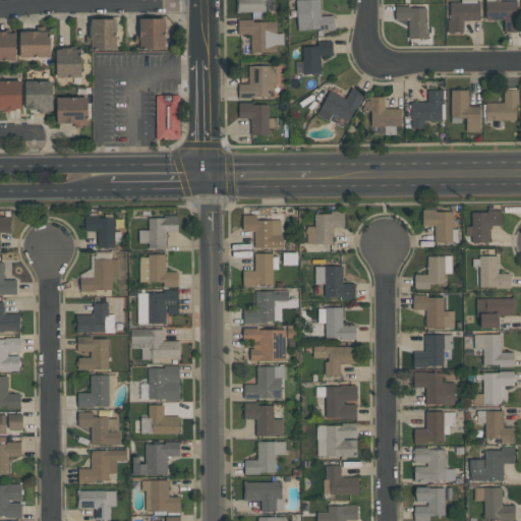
[(274,11),(273,0),(236,0),(236,12),(274,11)]
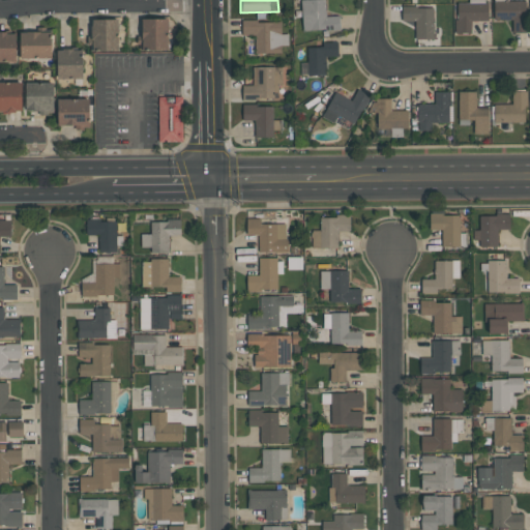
[(340,16),(326,17),(325,0),(300,0),(302,31),(341,30),(340,16)]
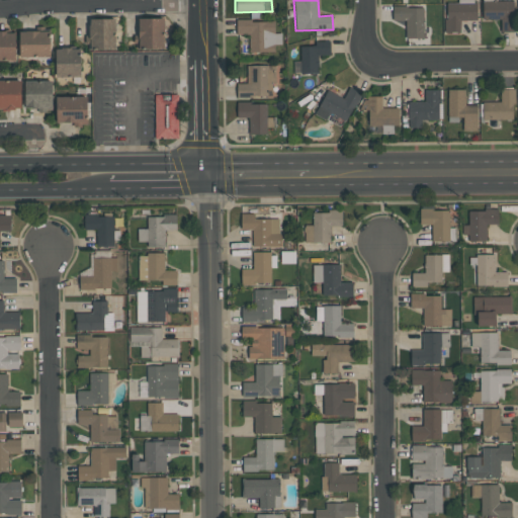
[(446,32),(460,32),(460,20),(476,20),(475,0),(458,0),(459,3),(445,3),(446,32)]
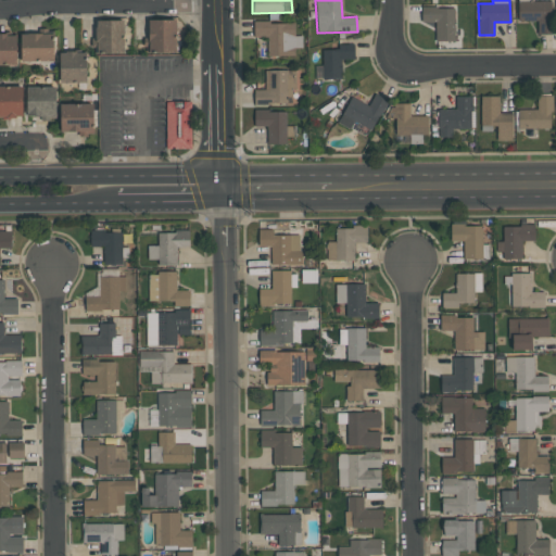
[(455,41),(455,7),(421,8),(422,23),(436,22),(436,41),(455,41)]
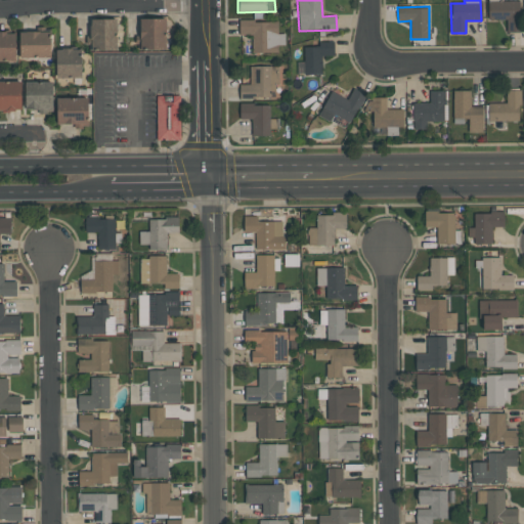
[(118,19),(90,18),(90,50),(117,51),(118,19)]
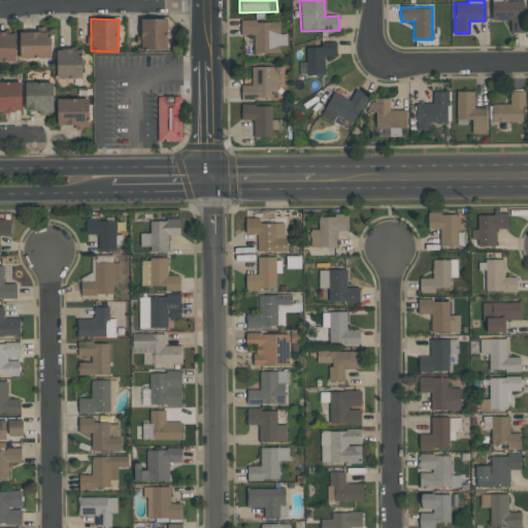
[(168,51),(167,19),(141,19),(141,36),(138,36),(138,51),(168,51)]
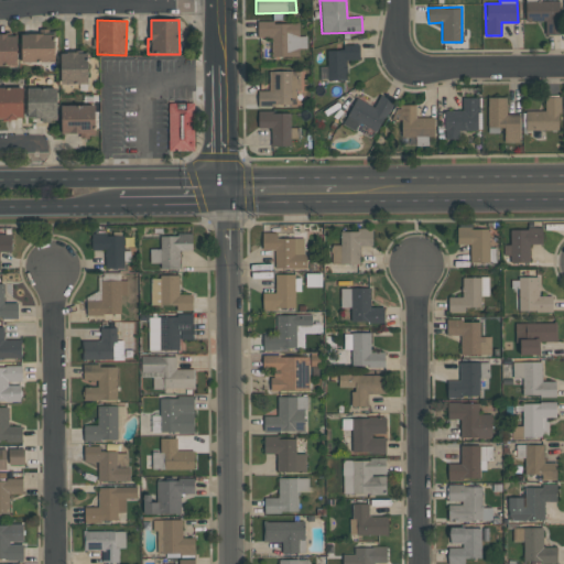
[(300,22),(258,22),(258,38),(272,38),(272,56),(300,56),(300,49),(306,49),(306,36),(300,36),(300,22)]
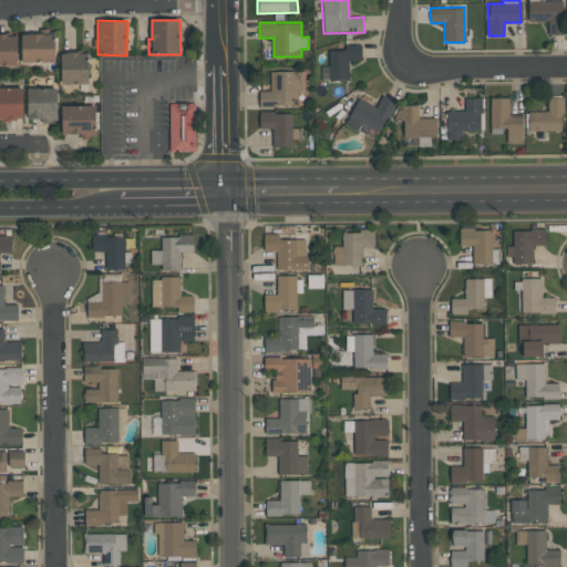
[(0,65),(18,66),(18,34),(0,34),(0,65)]
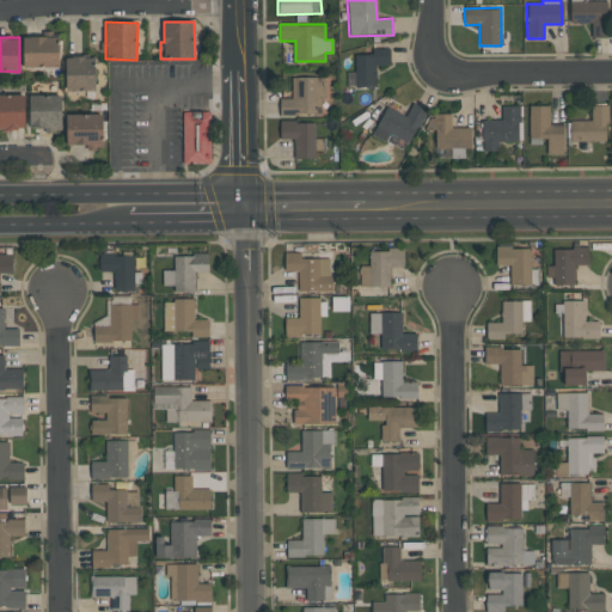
[(23,67),(60,67),(60,37),(23,37),(23,67)]
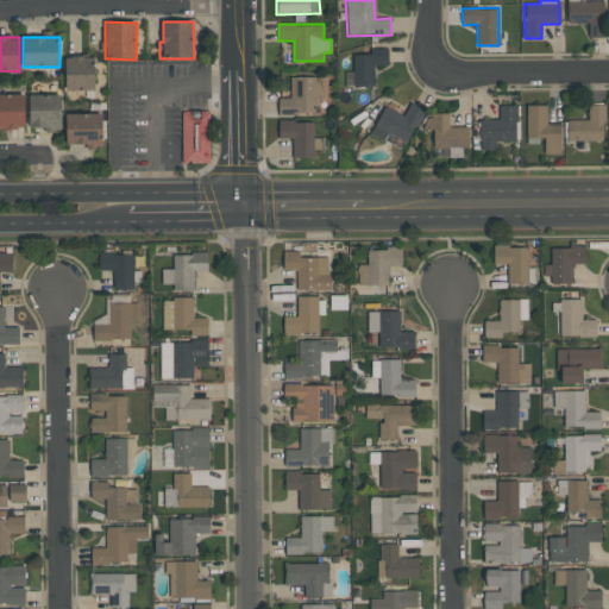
[(355,86),(374,86),(374,66),(389,64),(389,49),(370,49),(370,54),(353,54),(355,86)]
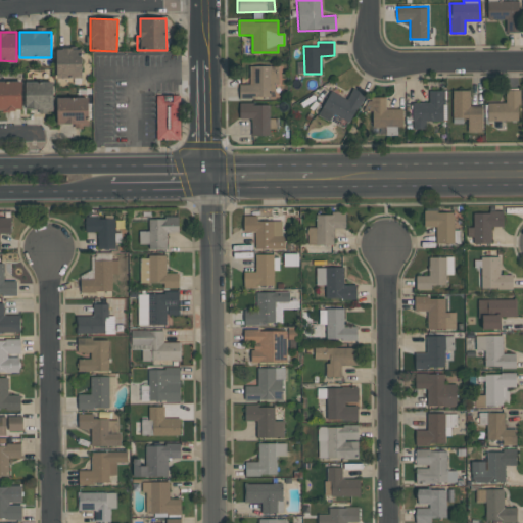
[(56,78),(82,78),(82,49),(57,48),(56,78)]
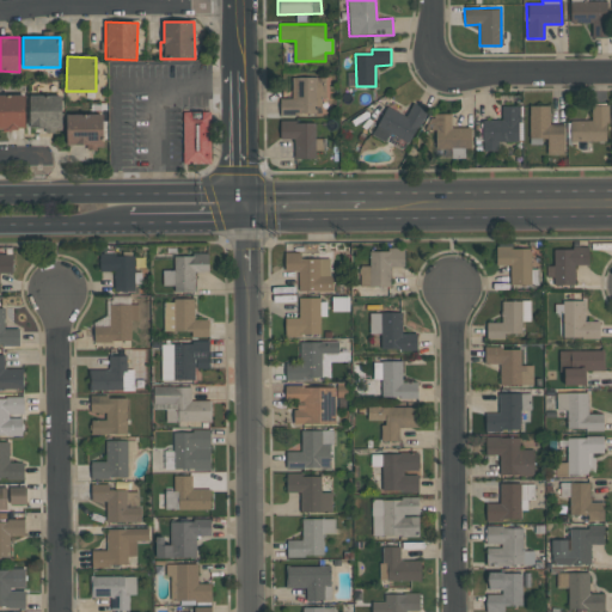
[(324,114),(324,78),(293,78),(293,99),(281,99),(281,114),(324,114)]
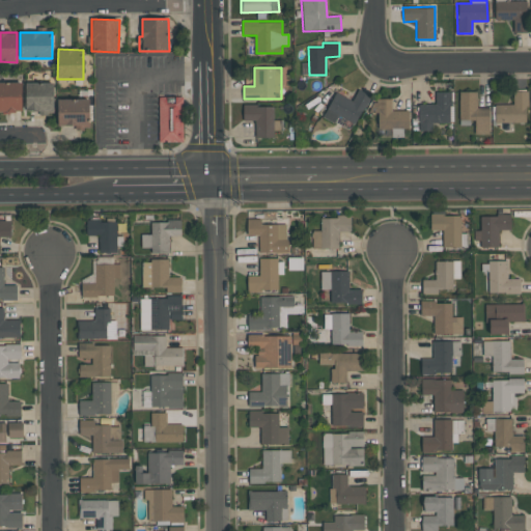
[(22,82),(0,82),(0,112),(22,112),(22,82)]
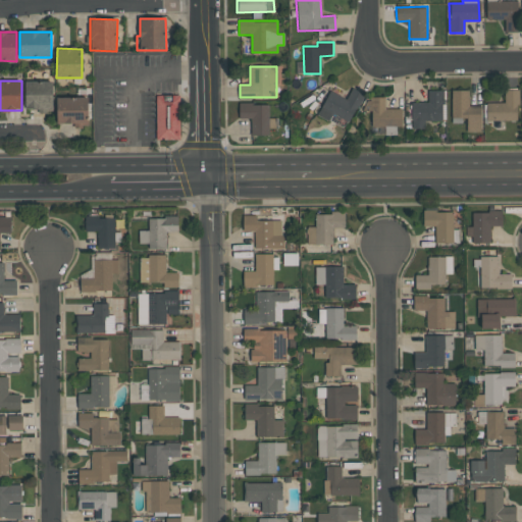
[(24,110),(53,111),(54,82),(25,82),(24,110)]
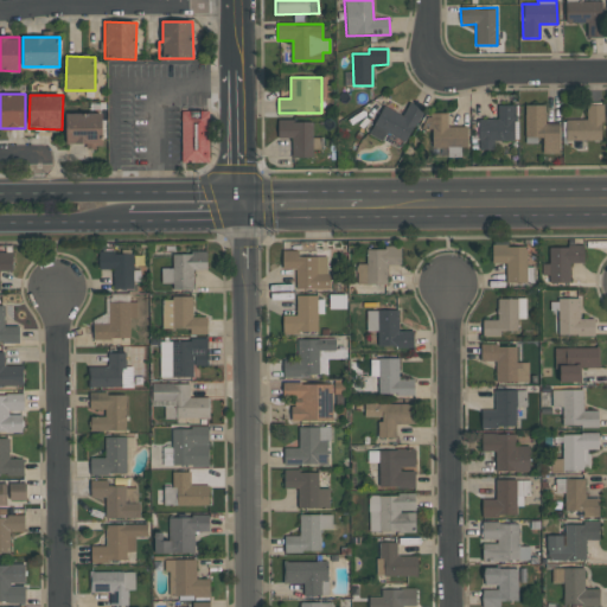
[(369,133),(402,149),(422,109),(409,102),(403,115),(383,106),(369,133)]
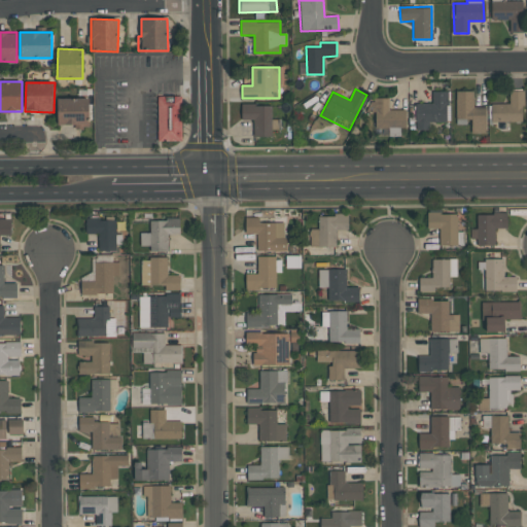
[(415,104),(416,130),(428,130),(428,123),(449,123),(448,91),(432,91),(432,104),(415,104)]
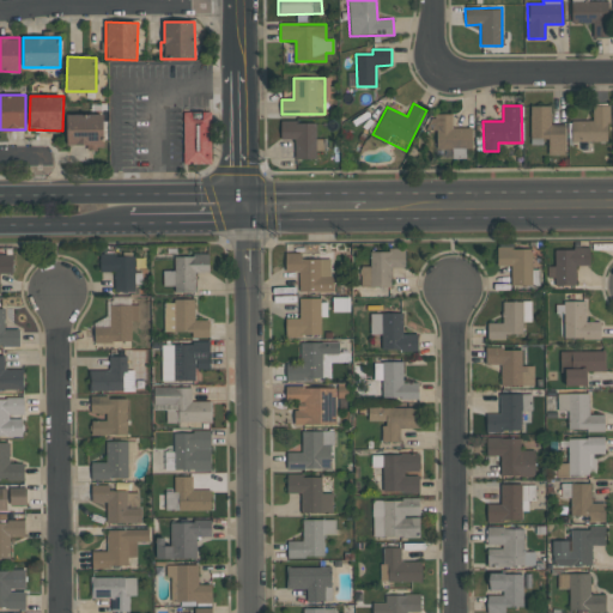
[(564,155),(564,125),(551,125),(551,105),(530,105),(530,138),(548,138),(548,155),(564,155)]
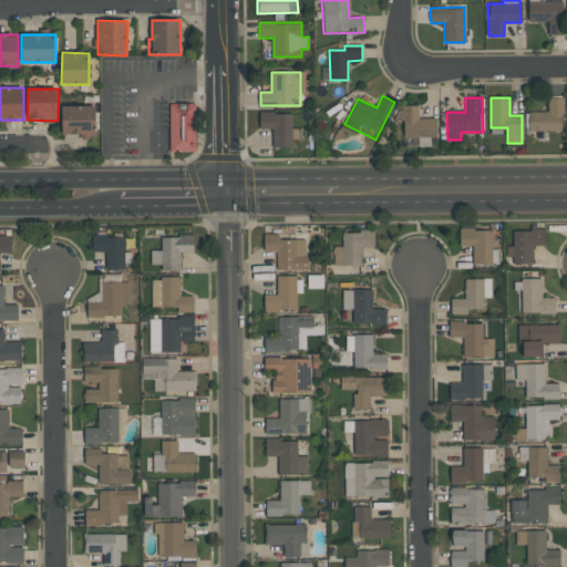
[(563,98),(548,98),(548,111),(528,112),(529,131),(563,131),(563,98)]
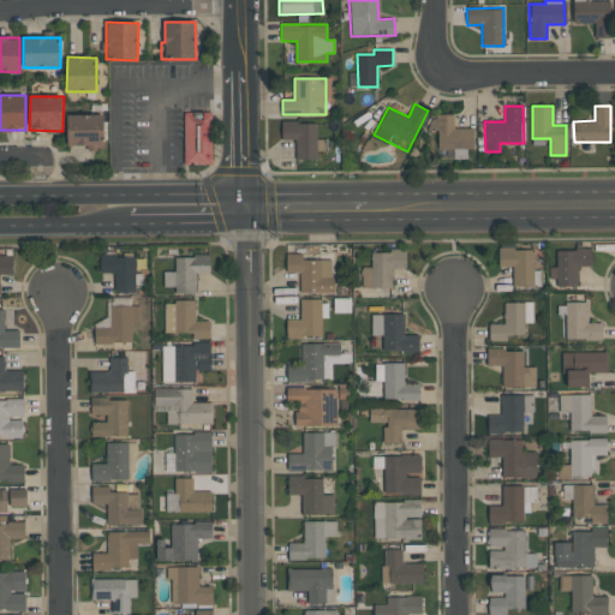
[(181,112),(183,166),(213,165),(213,112),(181,112)]
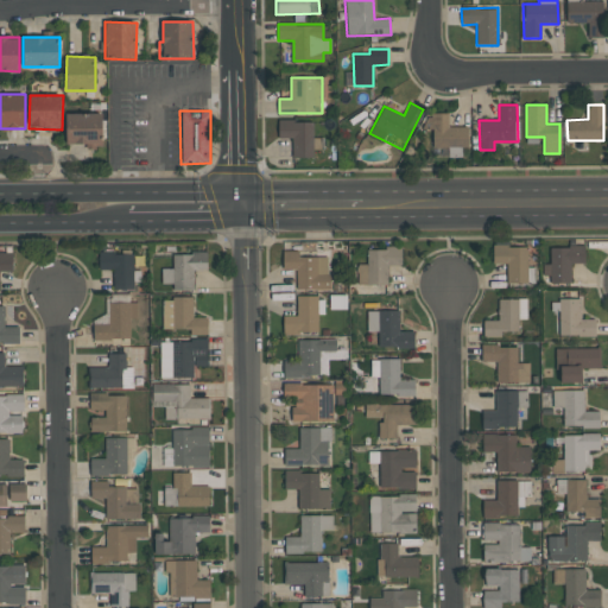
[(468,126),(448,126),(448,113),(432,113),(432,146),(468,146),(468,126)]
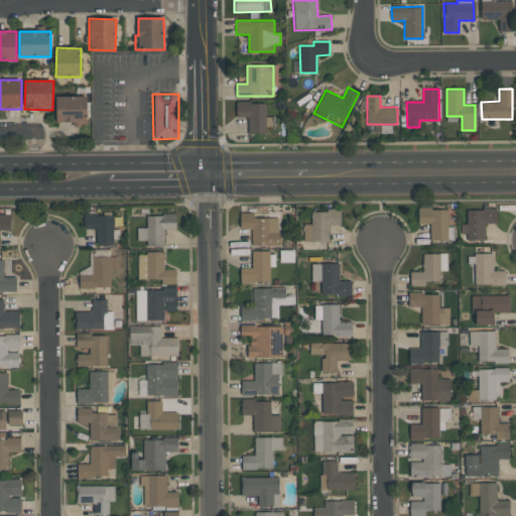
[(87,97),(55,98),(56,124),(87,124),(87,97)]
